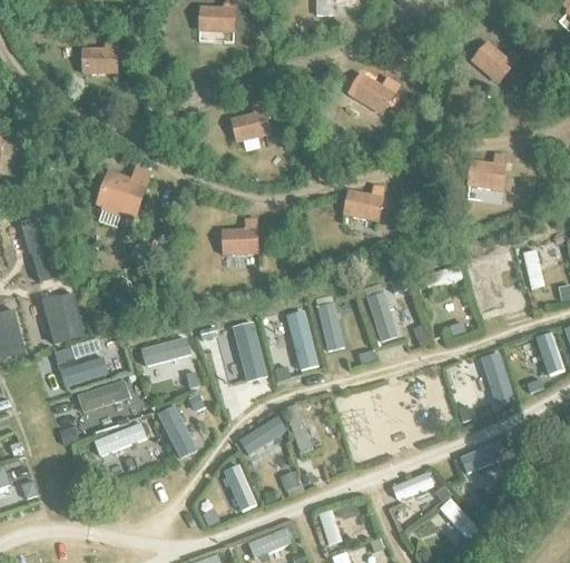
[(199,29),(236,31),(237,0),(224,0),(224,3),(200,3),(199,29)]
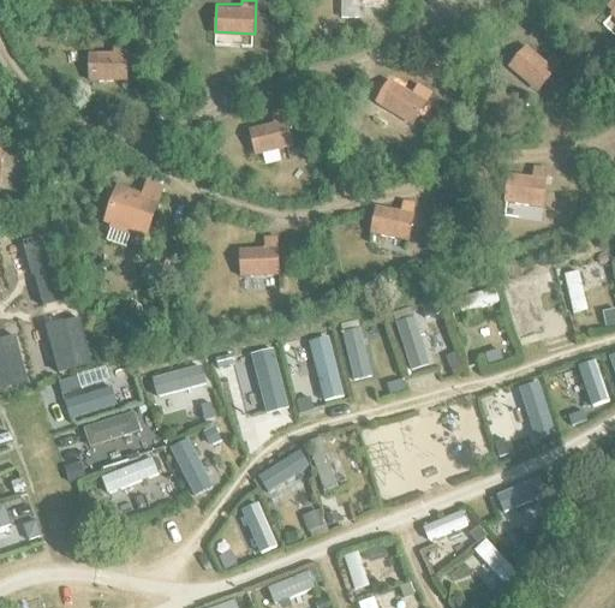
[(91,76),(131,76),(131,39),(117,39),(117,48),(91,47),(91,76)]
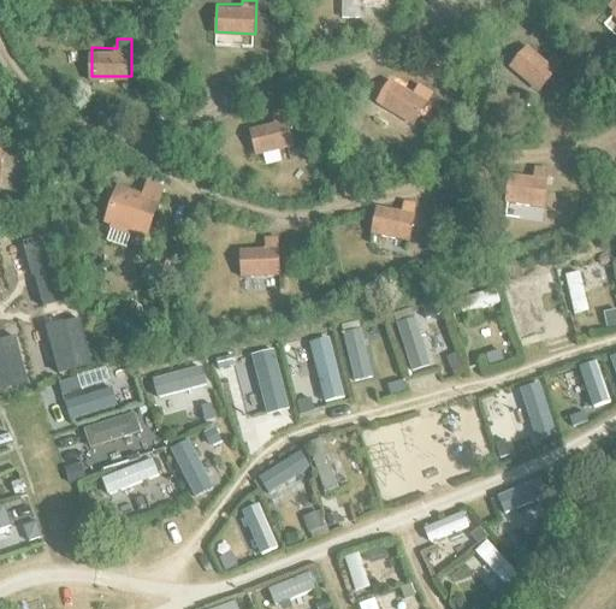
[(510,64),(538,88),(558,64),(549,57),(545,59),(528,43),(510,64)]
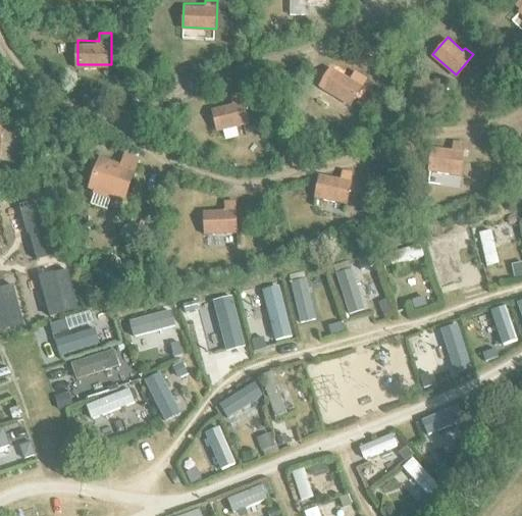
[(352,74),(350,79),(332,68),(320,88),(348,104),(362,82),(352,74)]
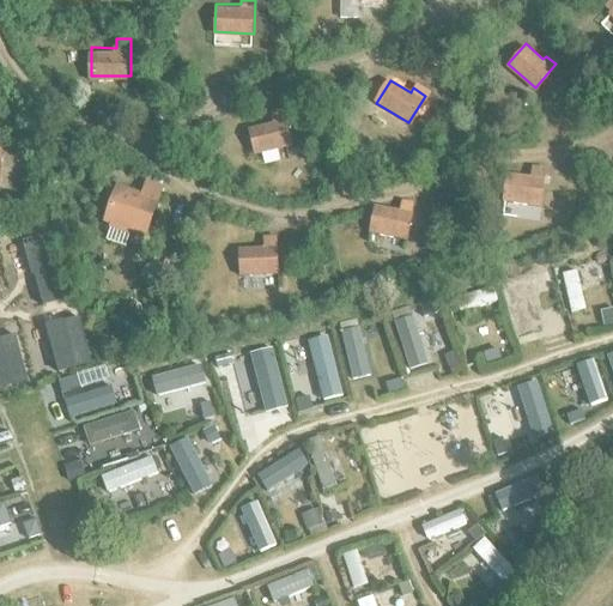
[(272,117),(247,123),(253,151),(292,143),(284,107),(269,109),(272,117)]
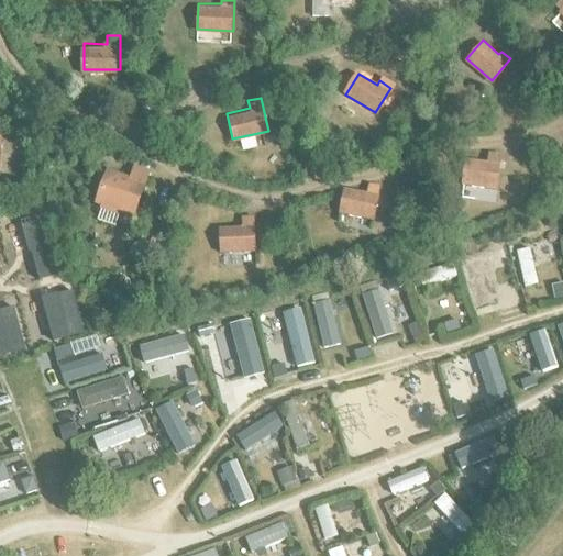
[(485,148),(483,159),(497,162),(499,151),(485,148)]
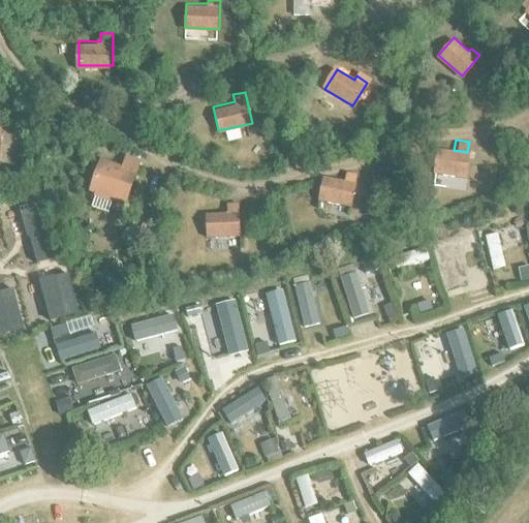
[(438,148),(435,170),(464,175),(467,152),(454,150),(438,148)]
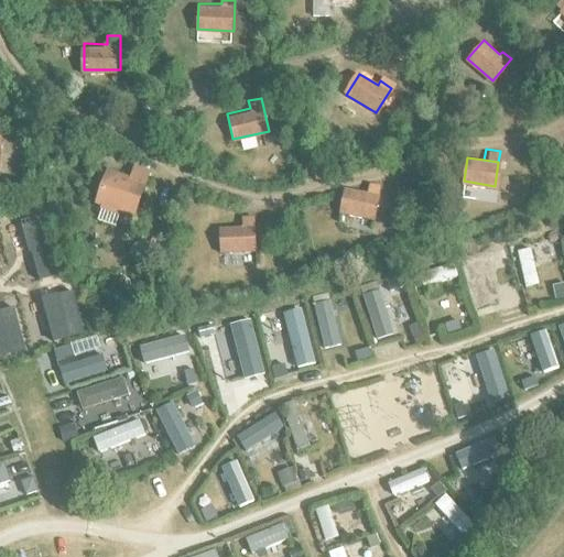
[(99,199),(98,201),(119,209),(119,207),(133,211),(148,168),(134,164),(130,176),(107,168),(97,199),(99,199)]
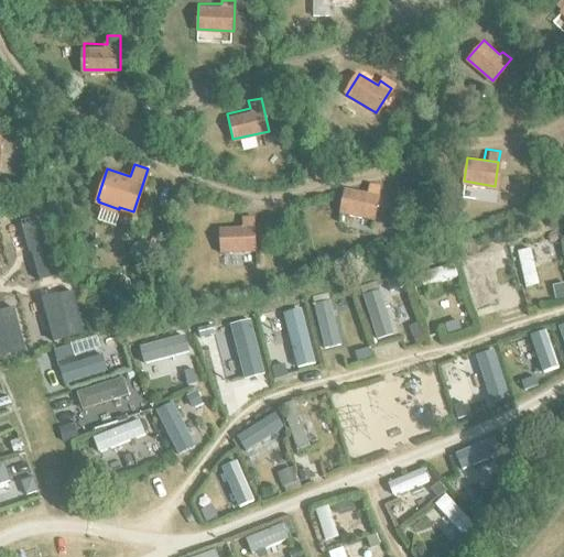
[(339,210),(349,213),(371,218),(378,188),(369,187),(368,192),(345,187),(339,210)]
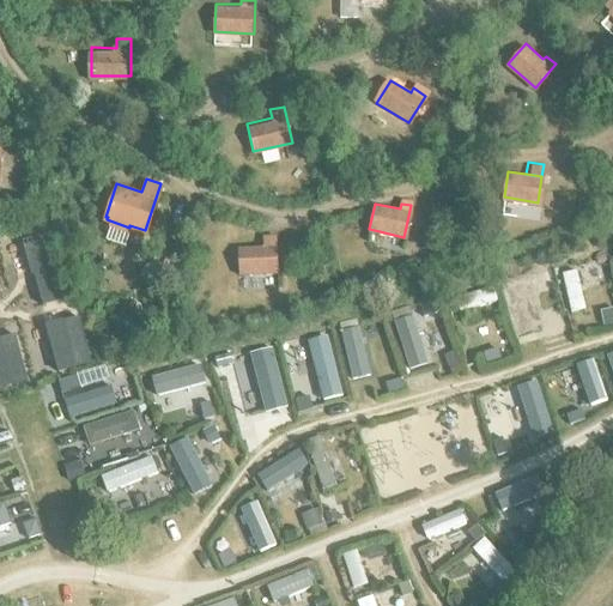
[(272,234),(259,234),(260,246),(273,244),(272,234)]
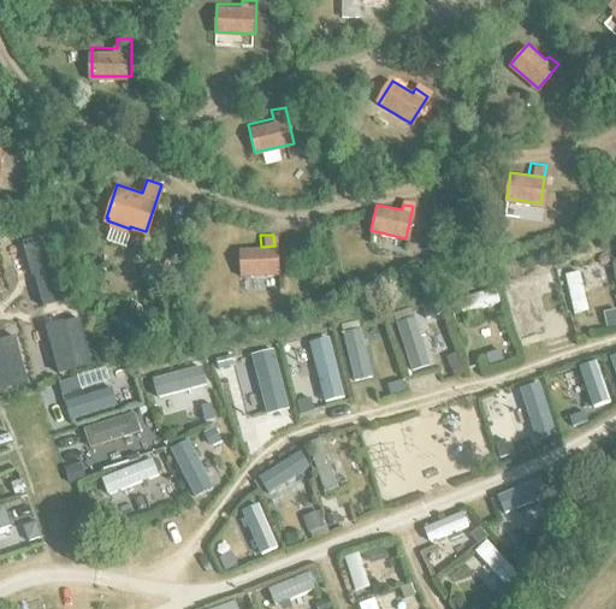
[(261,247),(237,247),(238,273),(274,272),(274,246),(261,247)]
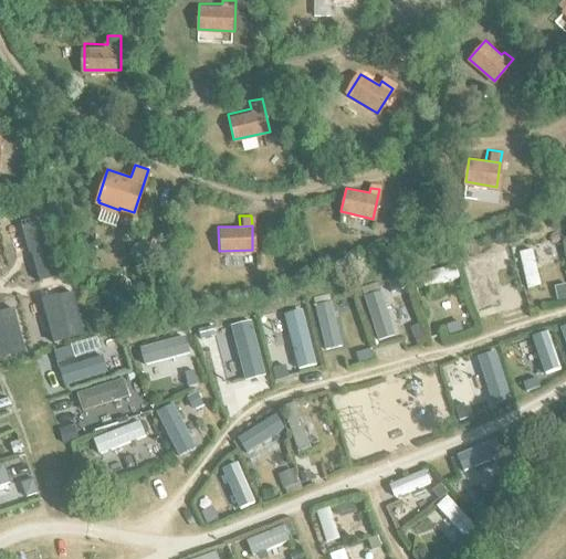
[(507,243),(493,246),(498,262),(511,259),(507,243)]
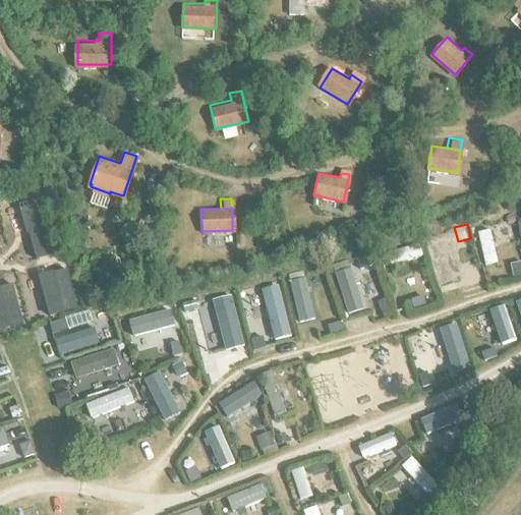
[(491,227),(478,230),(485,265),(499,262),(491,227)]
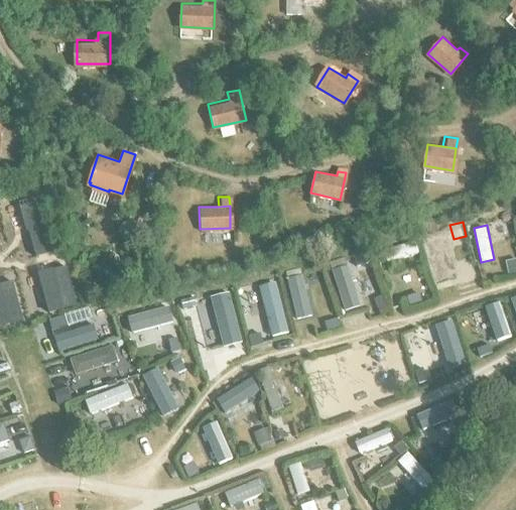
[(439,235),(425,239),(436,281),(450,278),(443,251),(447,249),(445,240),(441,241),(439,235)]
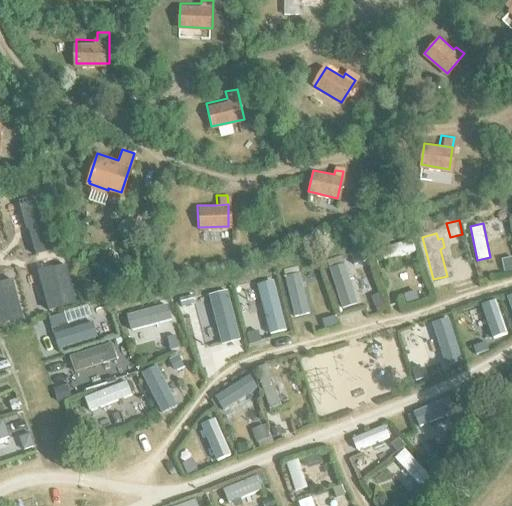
[(412,237),(381,246),(384,259),(416,249),(412,237)]
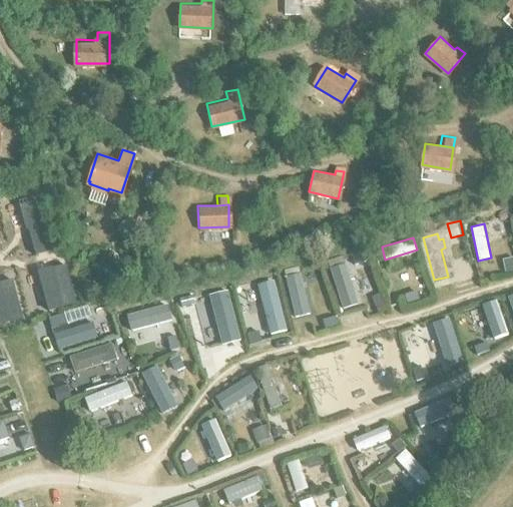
[(365,249),(356,251),(358,261),(367,259),(365,249)]
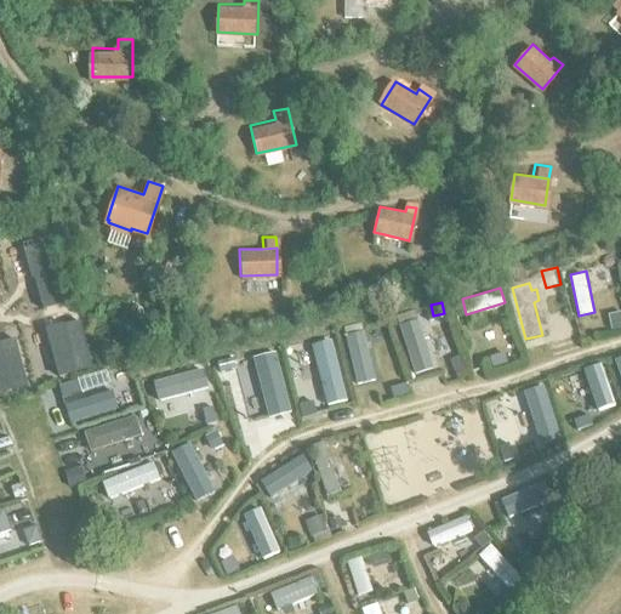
[(620,307),(609,311),(611,325),(620,323),(620,307)]
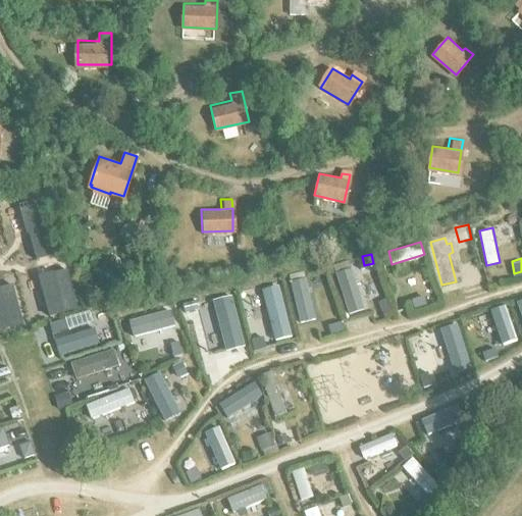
[(353,268),(337,273),(350,313),(365,309),(358,284),(363,282),(359,268),(354,270),(353,268)]
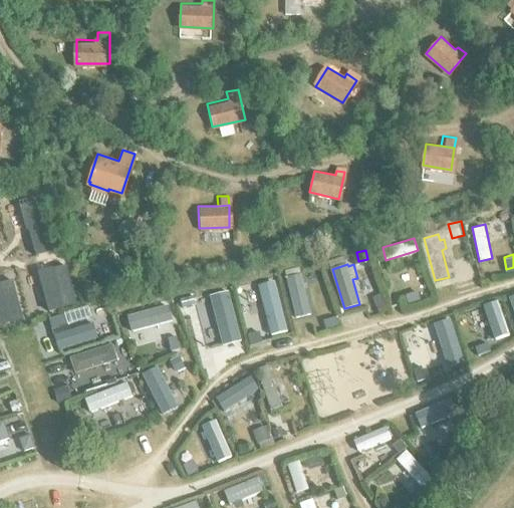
[(301,274),(289,277),(298,313),(310,310),(301,274)]
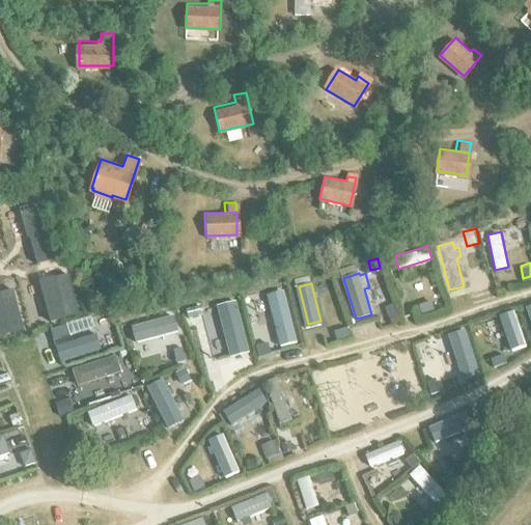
[(289,305),(285,292),(246,302),(250,316),(289,305)]
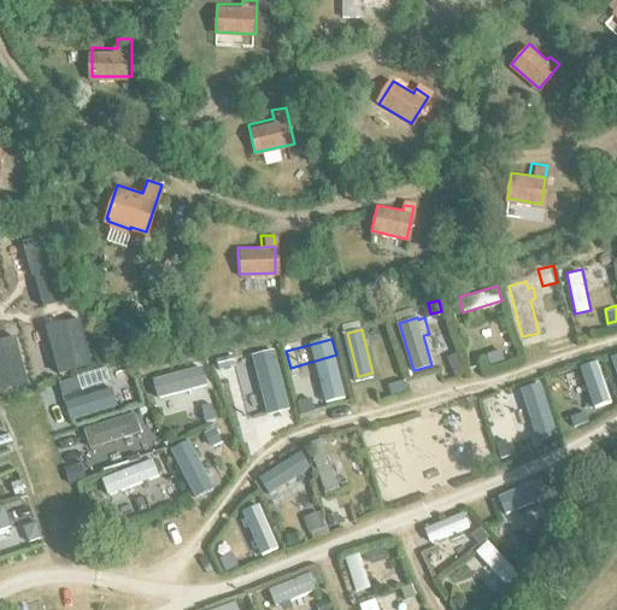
[(500,347),(487,351),(491,362),(503,357),(500,347)]
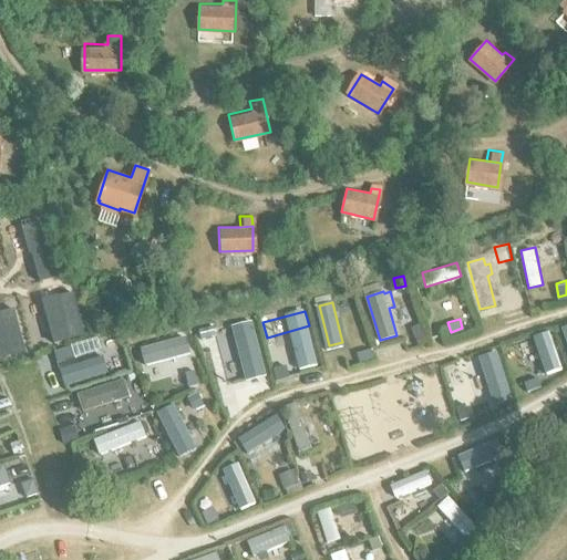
[(101,336),(54,352),(60,367),(106,352),(101,336)]
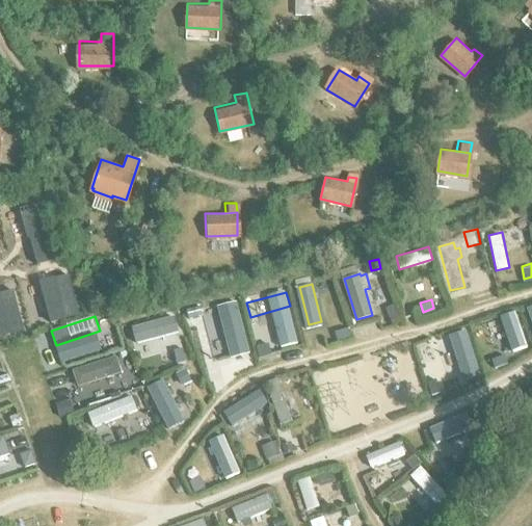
[(206,319),(193,323),(208,367),(220,363),(212,335),(217,334),(213,323),(208,325),(206,319)]
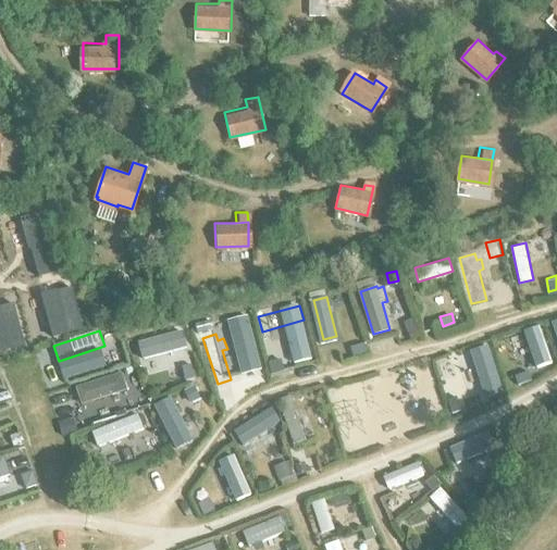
[(133,349),(138,365),(182,352),(176,336),(133,349)]
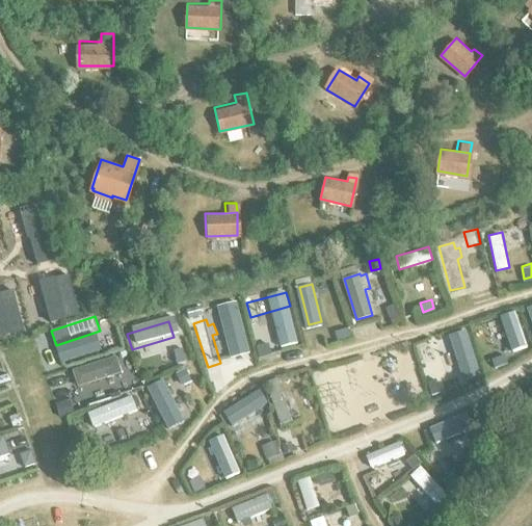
[(504,358),(491,321),(478,326),(491,362),(504,358)]
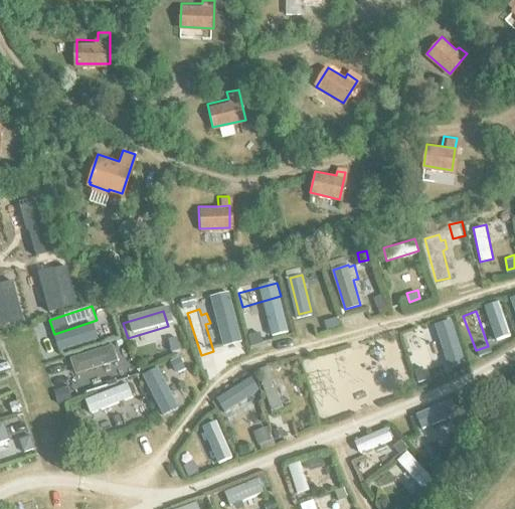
[(340,314),(330,316),(333,326),(342,324),(340,314)]
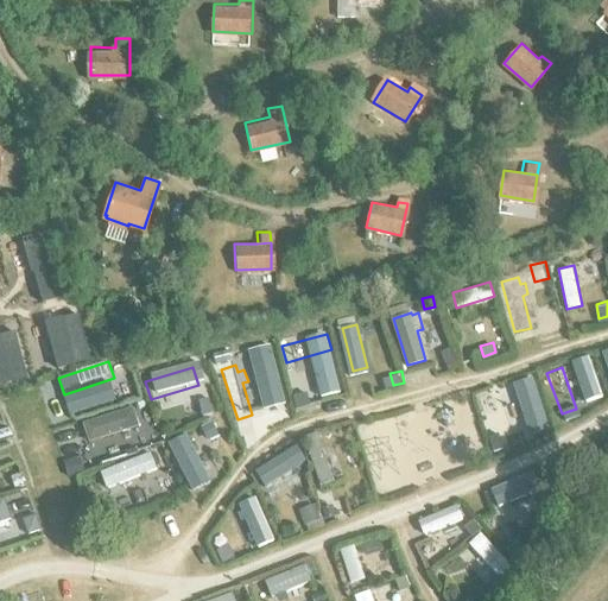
[(550,430),(534,380),(518,385),(533,435),(550,430)]
